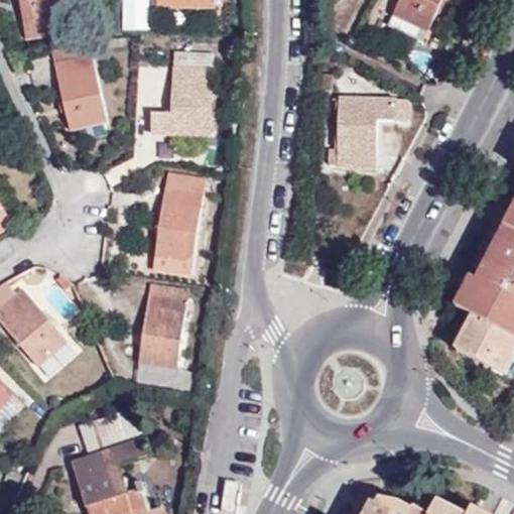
[(18,0),(23,25),(62,20),(58,0),(18,0)]
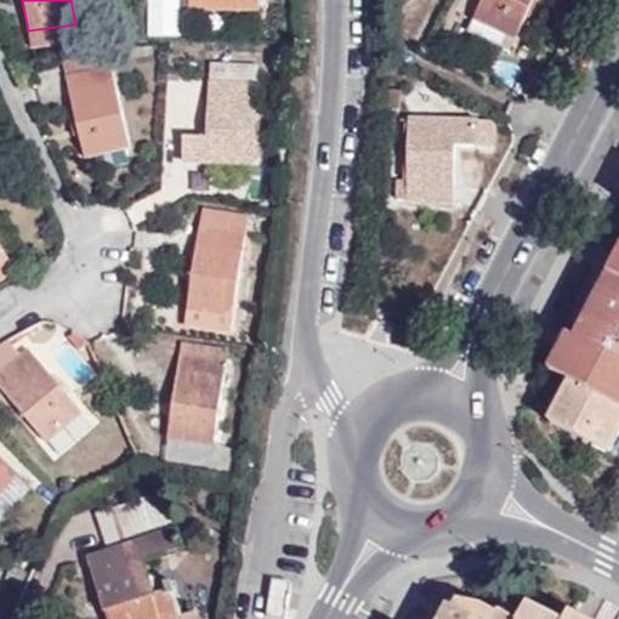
[(186,0),(187,7),(186,11),(257,11),(256,0),(186,0)]
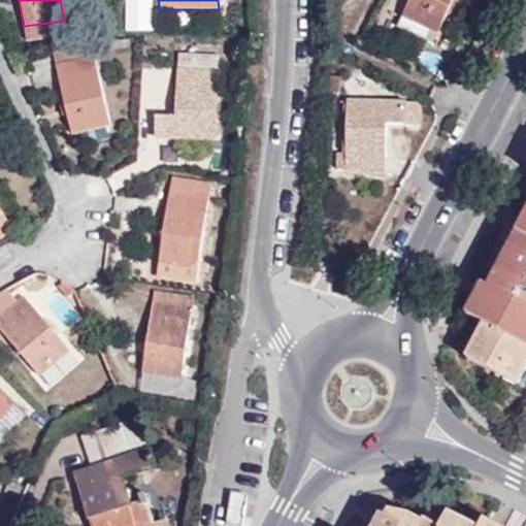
[(402,15),(437,32),(452,0),(407,0),(401,15),(402,15)]
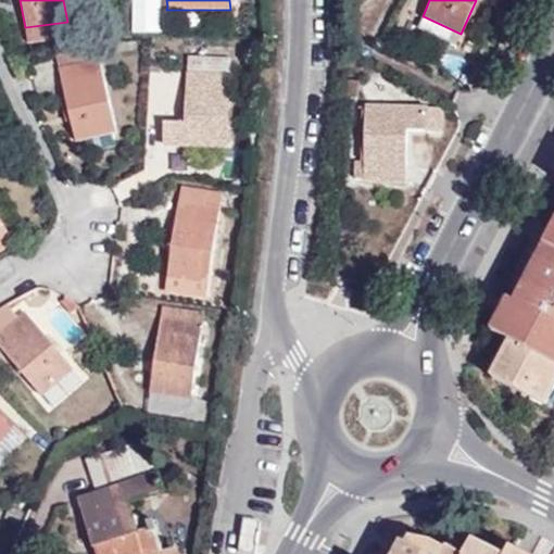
[(455,45),(461,34),(424,16),(417,26),(455,45)]
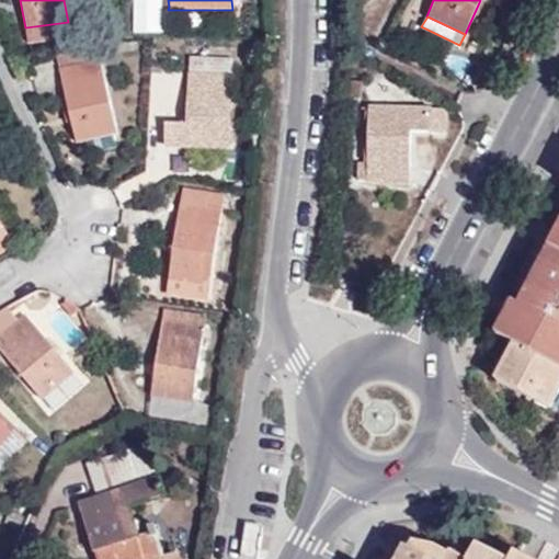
[(68,22),(25,27),(26,42),(69,35),(68,22)]
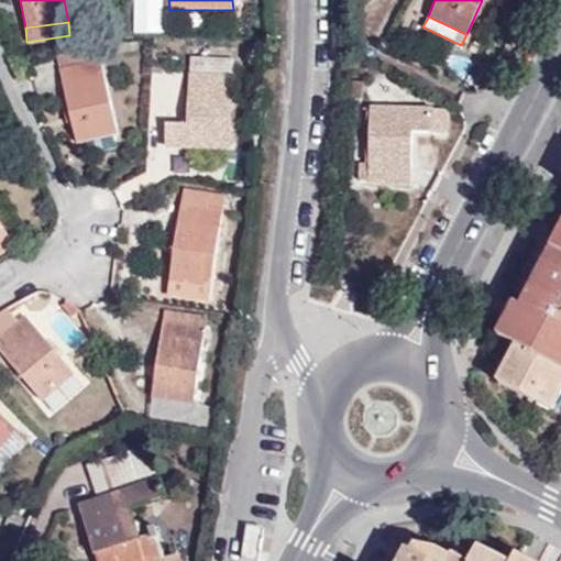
[(96,41),(54,51),(58,69),(100,59),(96,41)]
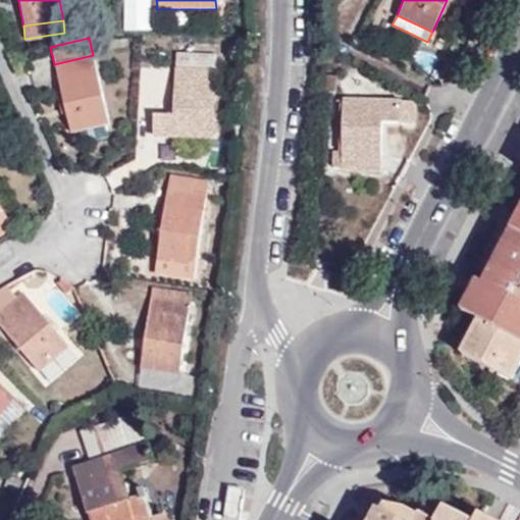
[(153,113),(152,134),(211,137),(215,54),(176,51),(173,115),(153,113)]
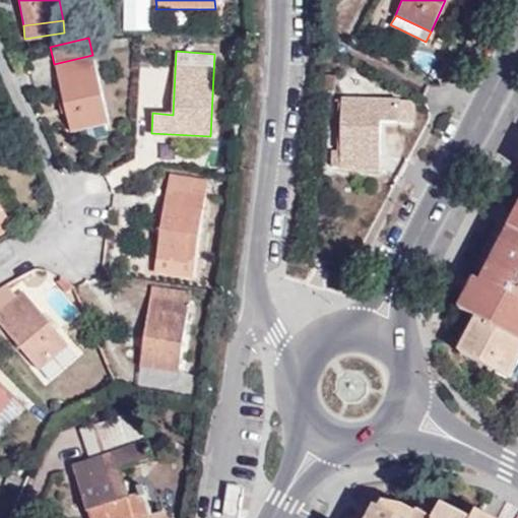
[(108,122),(92,55),(54,64),(70,130),(108,122)]
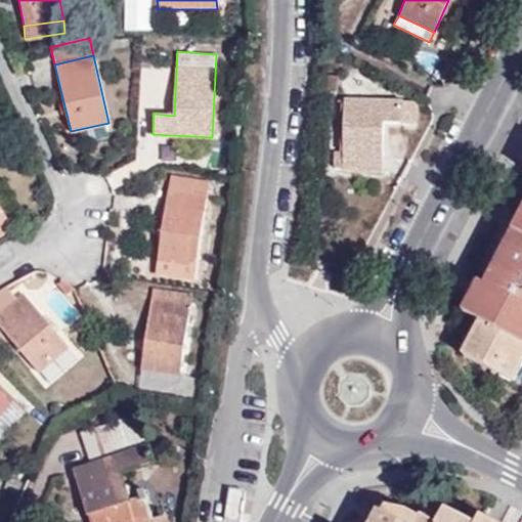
[(382,122),(416,124),(416,101),(343,99),(342,168),(381,169),(382,122)]
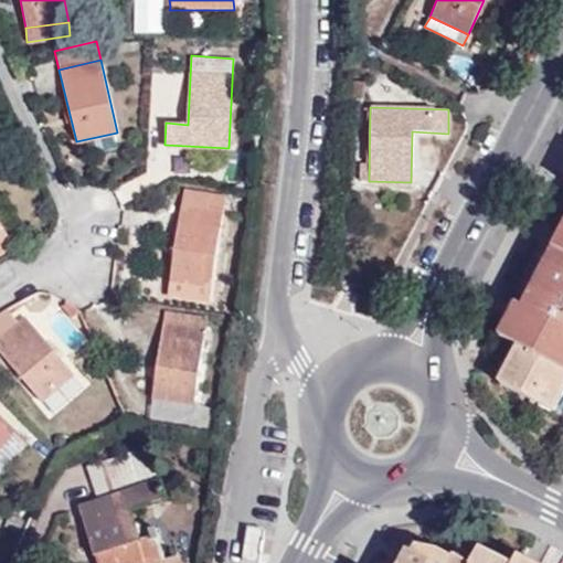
[(182,189),(180,201),(223,206),(224,194),(182,189)]
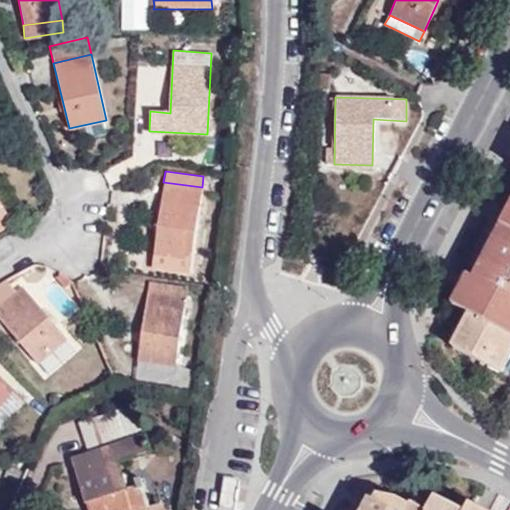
[(202,187),(163,182),(151,266),(189,272),(202,187)]
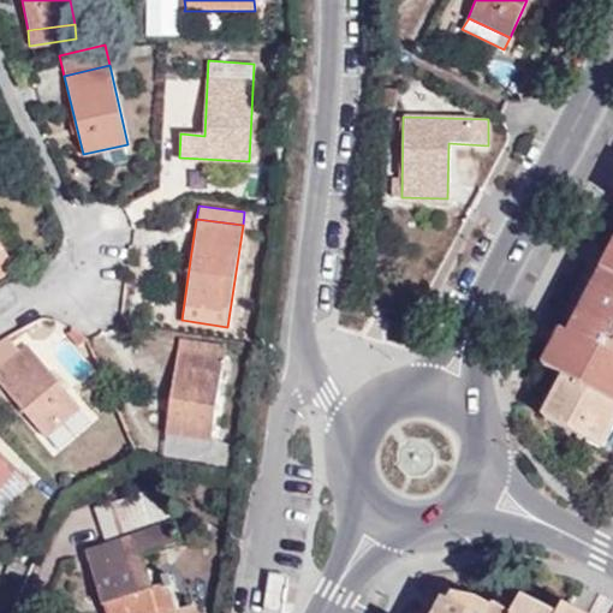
[(561,329),(542,365),(563,375),(612,402),(612,249),(570,334),(561,329)]
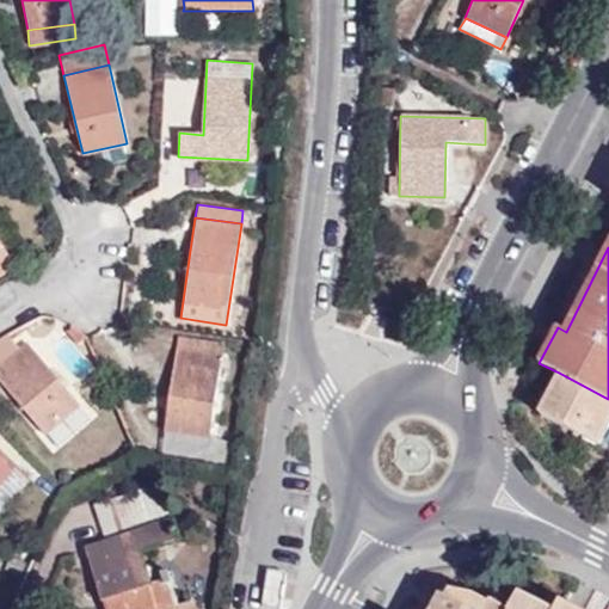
[(0,274),(14,265),(7,253),(0,257),(0,274)]
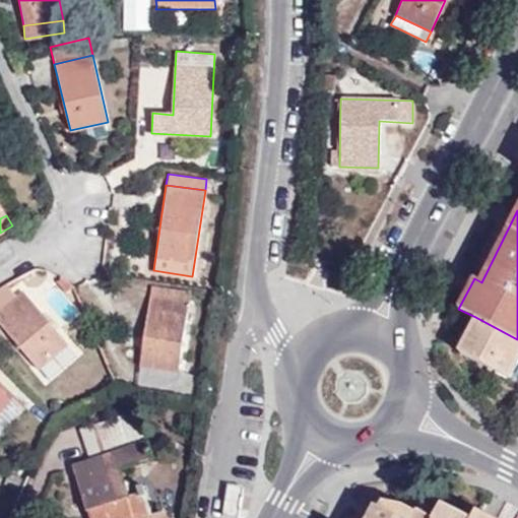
[(178,370),(188,294),(150,288),(138,365),(178,370)]
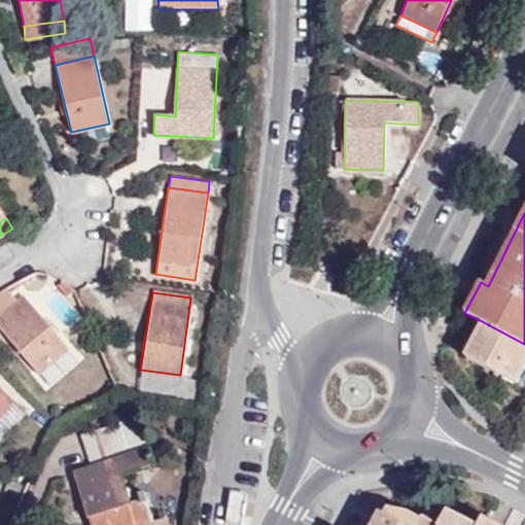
[(68,347),(24,294),(0,313),(0,327),(37,373),(68,347)]
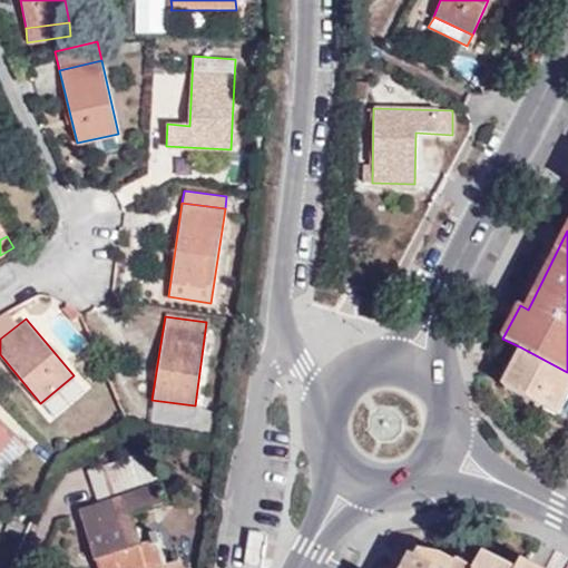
[(502,387),(567,419),(567,372),(521,348),(502,387)]
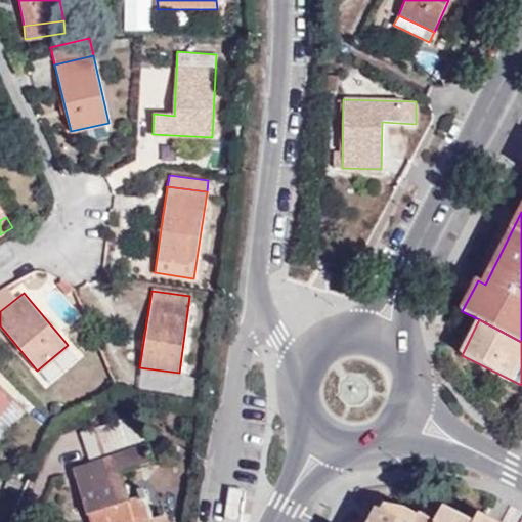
[(0,411),(10,401),(0,392),(0,411)]
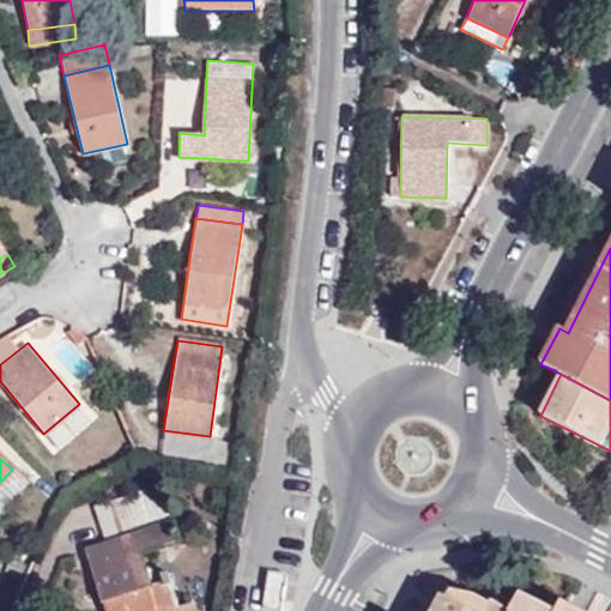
[(12,470),(0,482),(0,509),(28,481),(13,469),(12,470)]
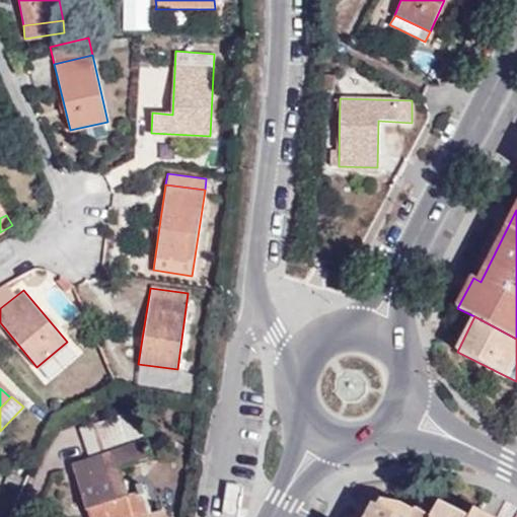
[(73,463),(90,516),(141,516),(151,514),(142,484),(135,486),(137,493),(127,496),(118,467),(153,456),(147,440),(145,441),(134,410),(80,427),(90,458),(73,463)]
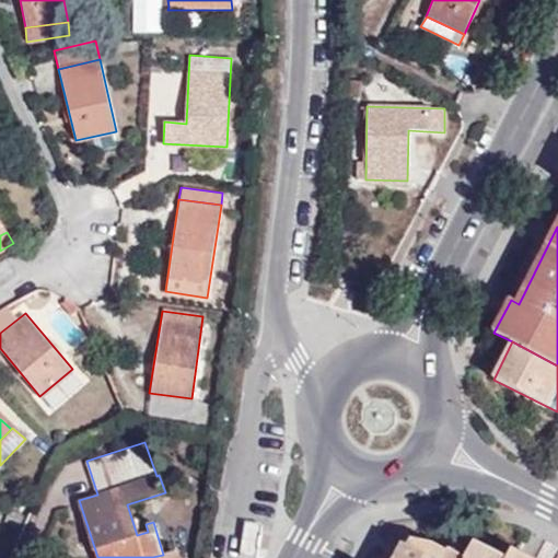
[(457,557),(448,555),(432,546),(413,542),(408,548),(404,546),(396,557),(457,557)]
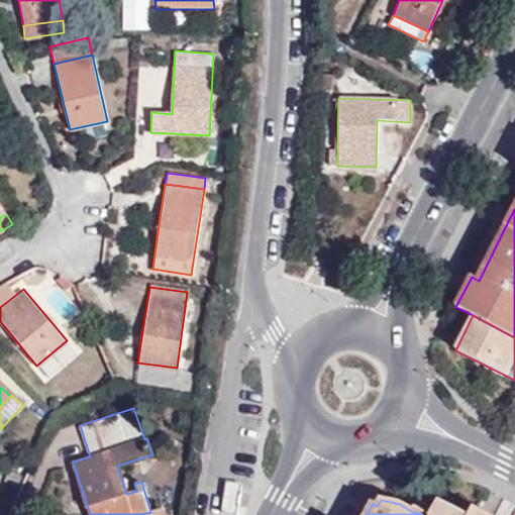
[(451,514),(454,511),(439,503),(435,509),(432,514),(451,514)]
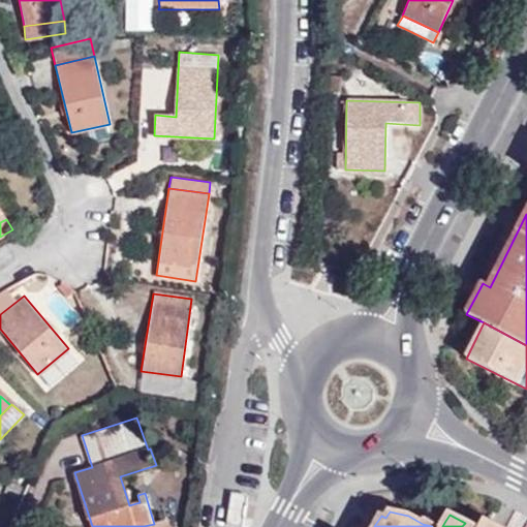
[(432,526),(442,526),(445,521),(427,517),(423,524),(432,526)]
